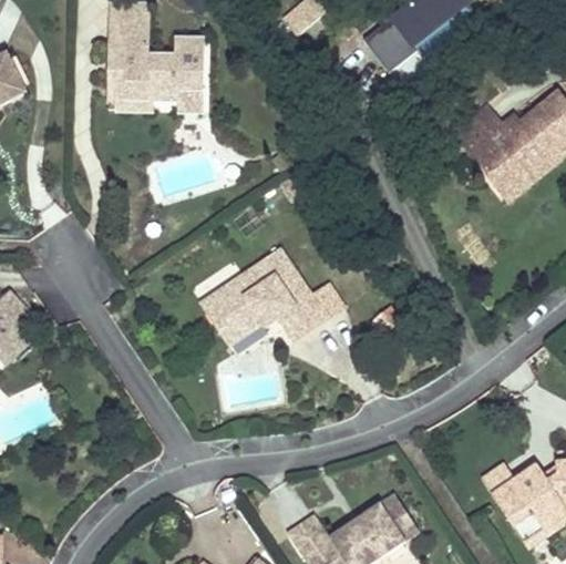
[(150,0),(106,3),(106,113),(155,113),(154,101),(179,101),(179,114),(205,115),(207,36),(175,37),(177,54),(150,52),(150,0)]
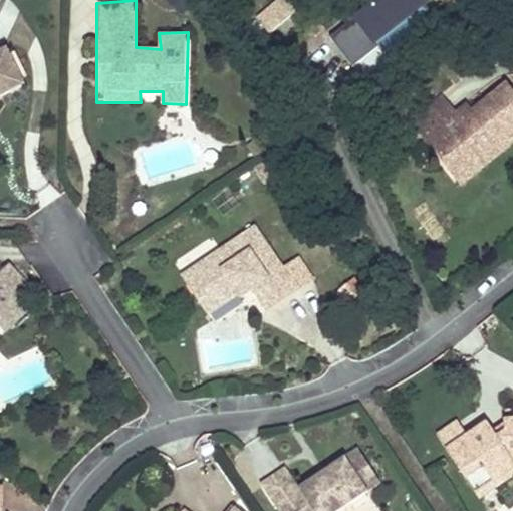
[(346,74),(424,5),(419,0),(373,0),(321,46),(346,74)]
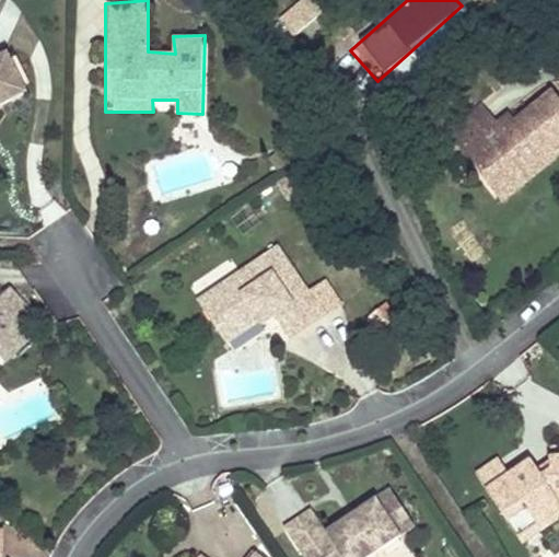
[(0,79),(27,66),(9,26),(0,30),(0,79)]
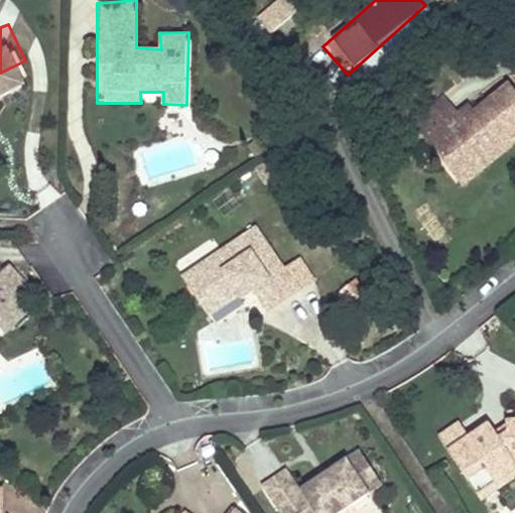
[(461,181),(514,134),(514,86),(504,69),(457,109),(442,88),(413,109),(461,181)]
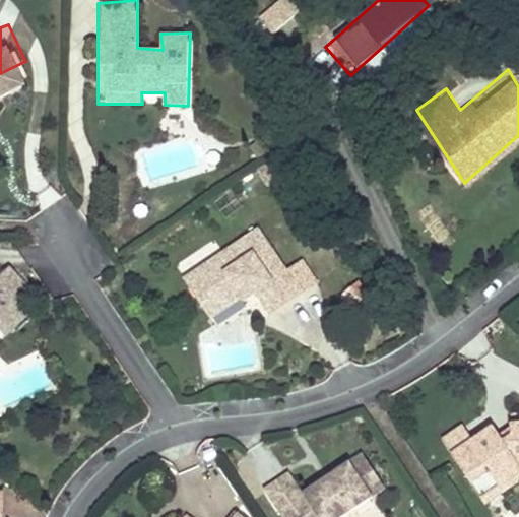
[(267,135),(253,144),(258,153),(273,144),(267,135)]
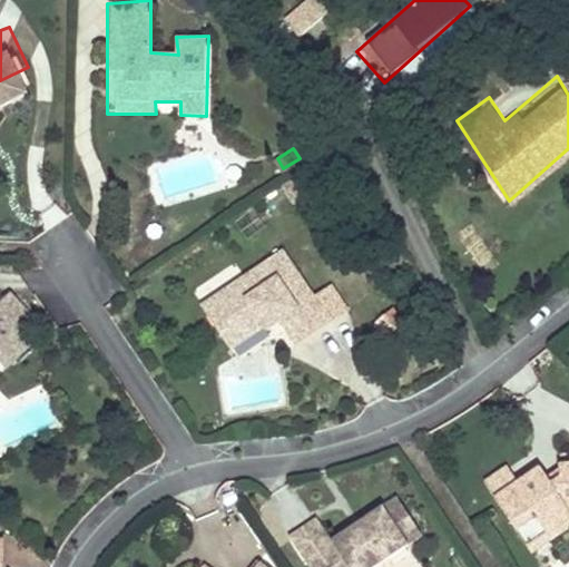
[(284,246),(202,302),(229,350),(281,322),(295,344),(349,308),(330,283),(314,293),(284,246)]
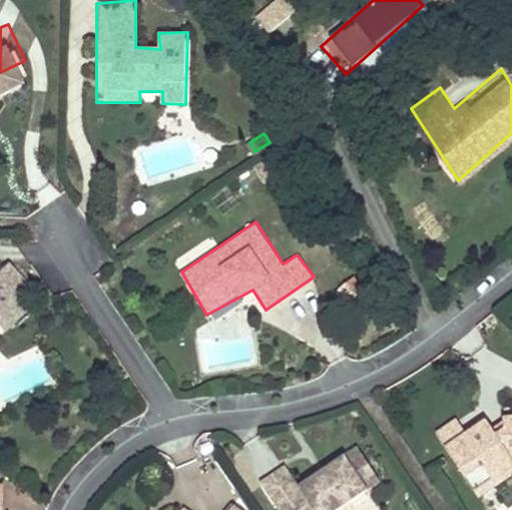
[(0,325),(4,330),(27,310),(18,299),(31,288),(11,265),(0,274),(0,325)]
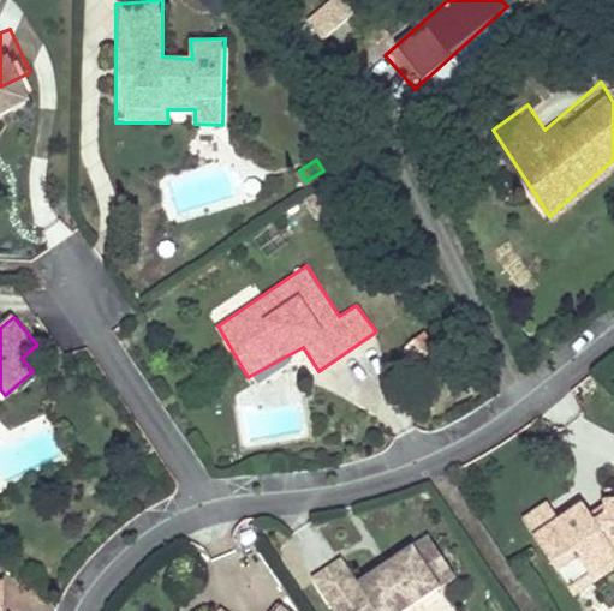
[(613,496),(600,497),(601,514),(590,520),(578,501),(555,519),(543,501),(522,516),(550,563),(573,593),(610,568),(613,567),(613,496)]
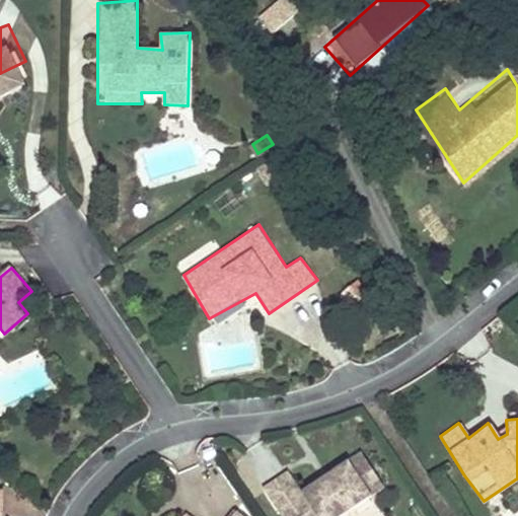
[(348,420),(335,428),(356,463),(369,455),(348,420)]
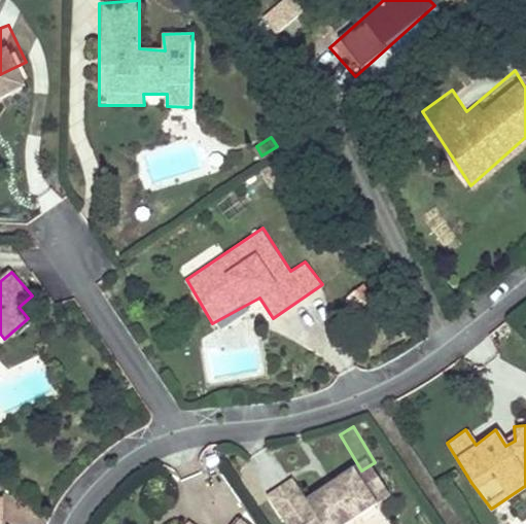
[(340,434),(276,474),(297,510),(361,470),(340,434)]
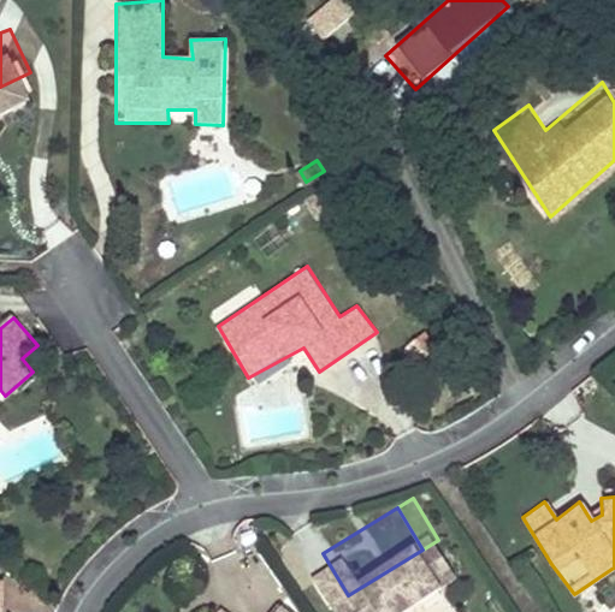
[(222,611),(234,598),(250,611),(270,611),(282,598),(267,586),(273,580),(254,564),(231,592),(234,594),(231,595),(194,565),(166,599),(182,611),(222,611)]
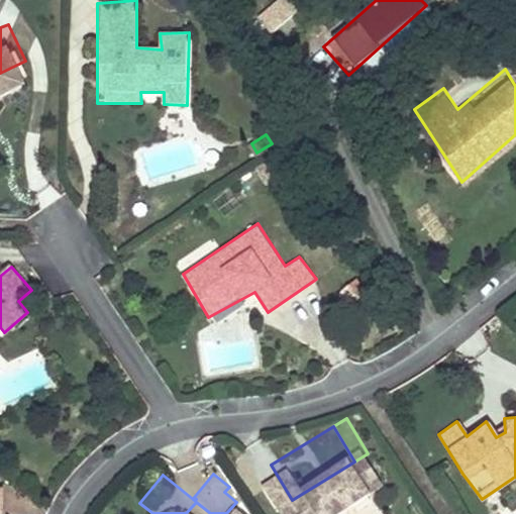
[(234,513),(241,506),(236,502),(226,513),(234,513)]
